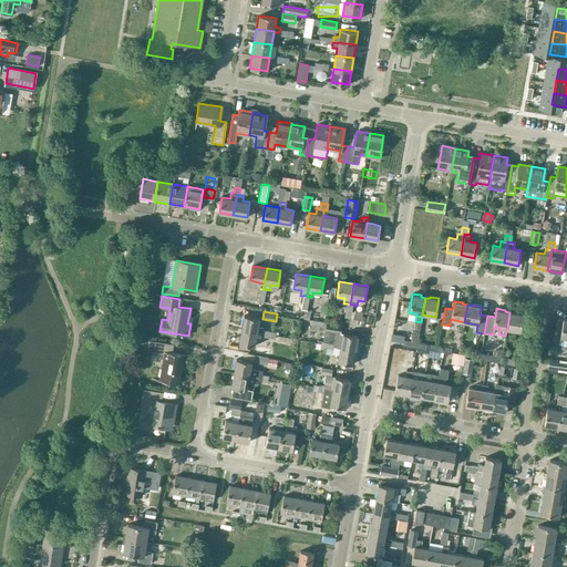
[(507,329),(521,331),(524,312),(515,311),(515,313),(509,312),(507,329)]
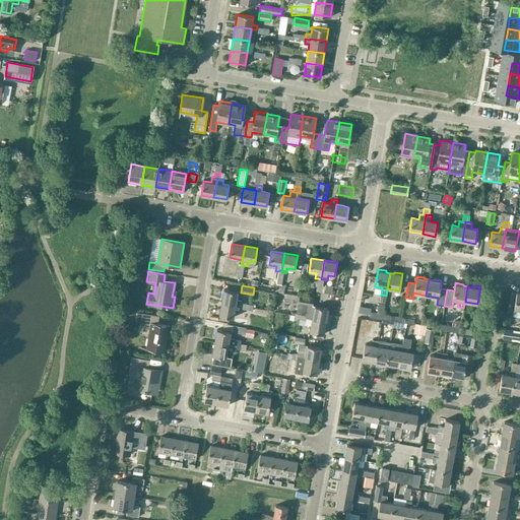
[(223,289),(221,303),(236,305),(241,306),(240,309),(247,310),(247,304),(241,303),(242,300),(237,300),(238,293),(223,289)]
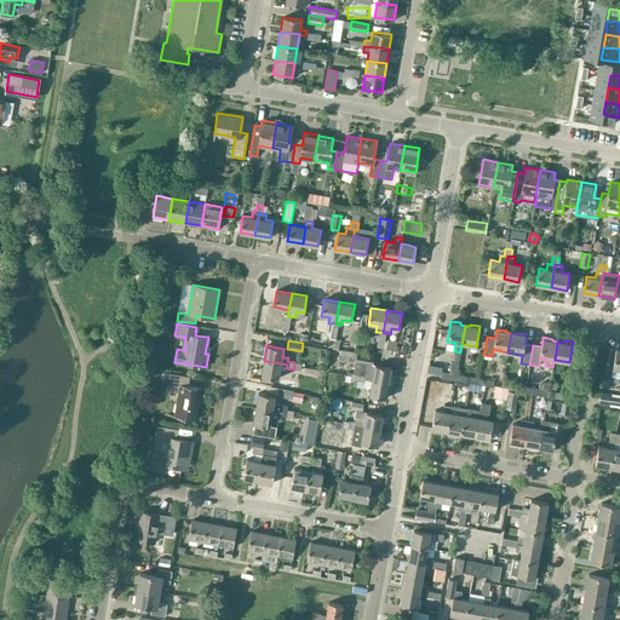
[(351,352),(350,359),(356,360),(355,361),(354,373),(359,374),(367,375),(366,379),(389,384),(391,368),(374,365),(373,365),(374,356),(357,354),(351,352)]
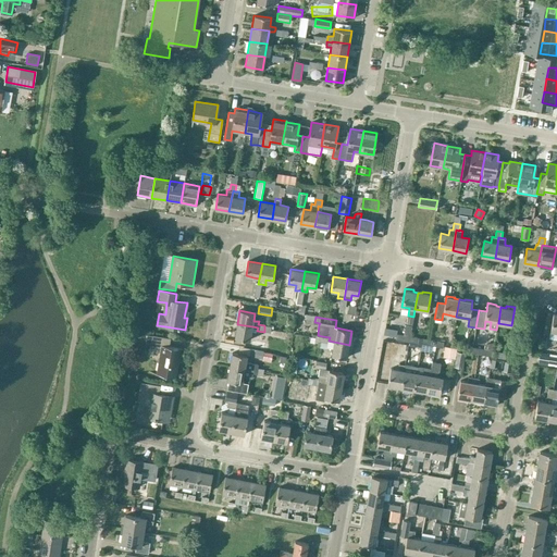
[(237,324),(235,337),(250,341),(251,332),(257,333),(257,331),(258,327),(252,326),(237,324)]
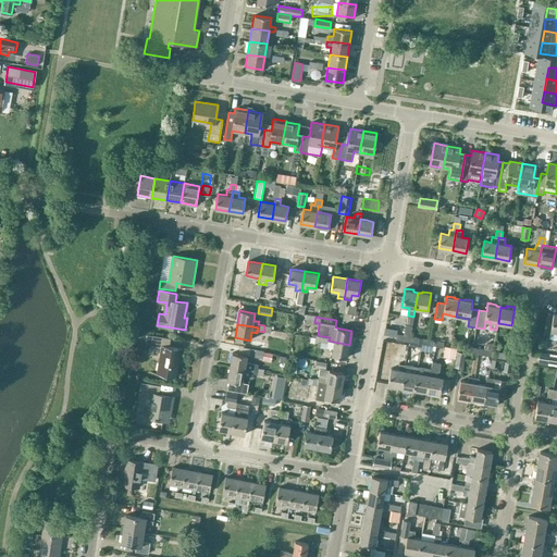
[(410,336),(412,326),(405,325),(404,335),(403,342),(409,343),(410,336)]
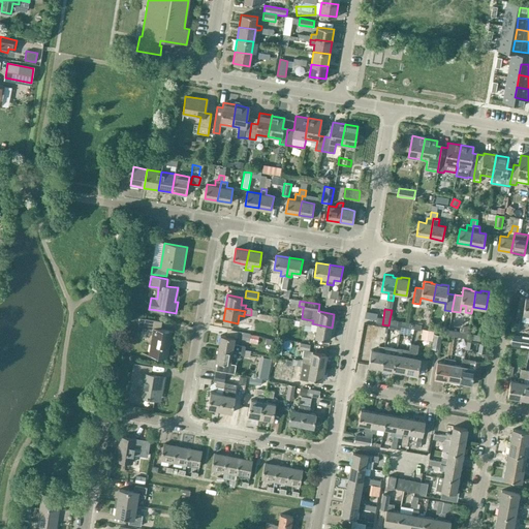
[(145,318),(139,317),(137,327),(143,327),(143,329),(153,331),(149,355),(167,359),(172,331),(160,329),(162,321),(145,318)]
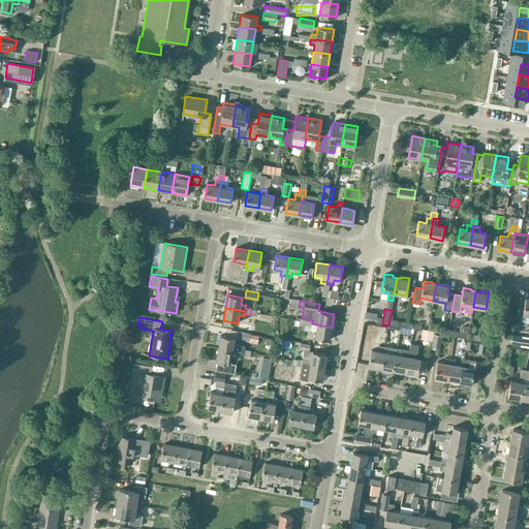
[(240,323),(238,330),(251,333),(252,325),(240,323)]
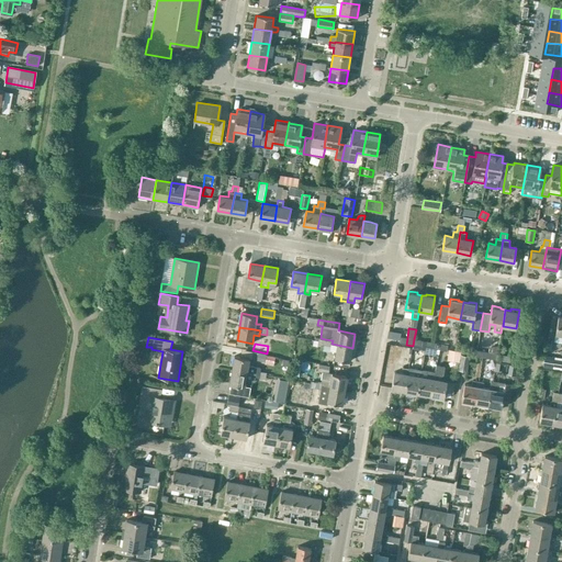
[(332,347),(330,350),(336,351),(335,359),(350,361),(352,348),(332,344),(332,347)]
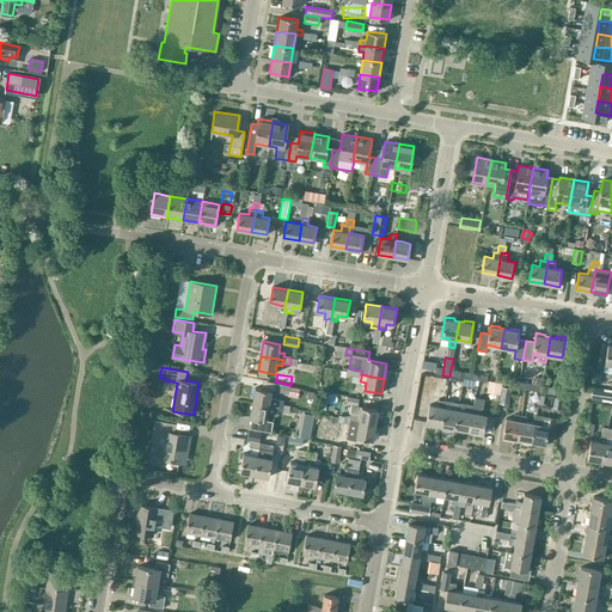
[(428,414),(426,424),(435,427),(435,426),(440,426),(448,379),(444,379),(441,391),(440,391),(438,407),(429,405),(428,414)]
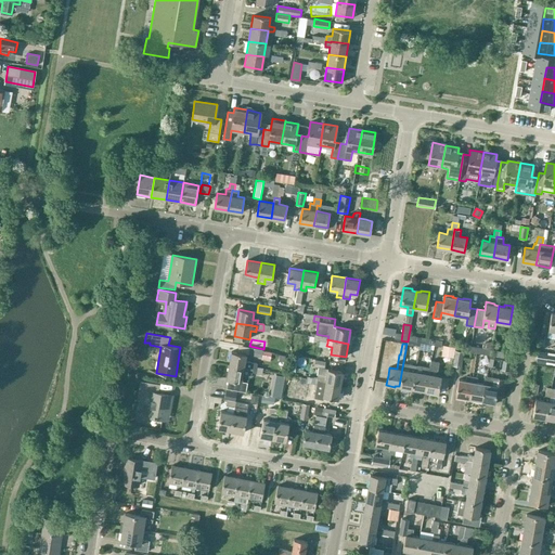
[(407,344),(399,386),(399,387),(408,389),(408,388),(412,388),(416,368),(412,366),(412,364),(409,363),(412,345),(407,344)]
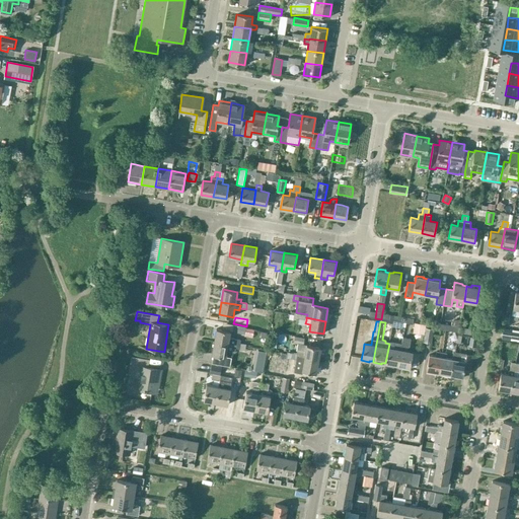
[(425,335),(426,324),(416,322),(414,332),(425,335)]
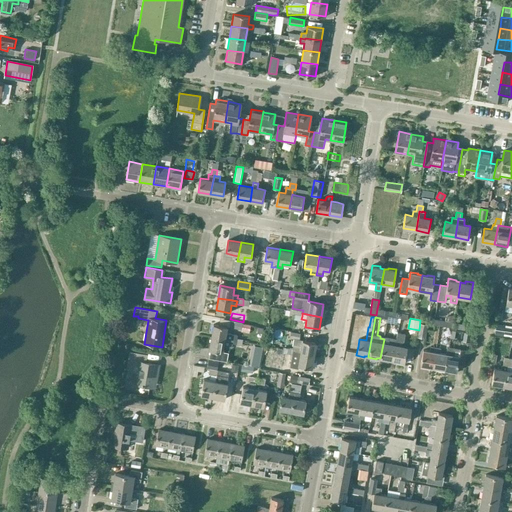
[(251,325),(243,324),(243,323),(230,321),(229,327),(241,330),(241,331),(249,332),(251,325)]
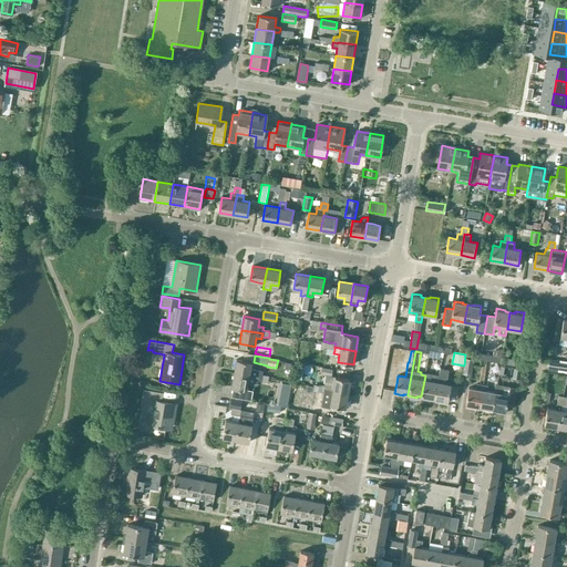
[(255,380),(260,381),(261,375),(263,371),(250,369),(251,362),(237,359),(234,373),(255,377),(254,380),(255,380)]
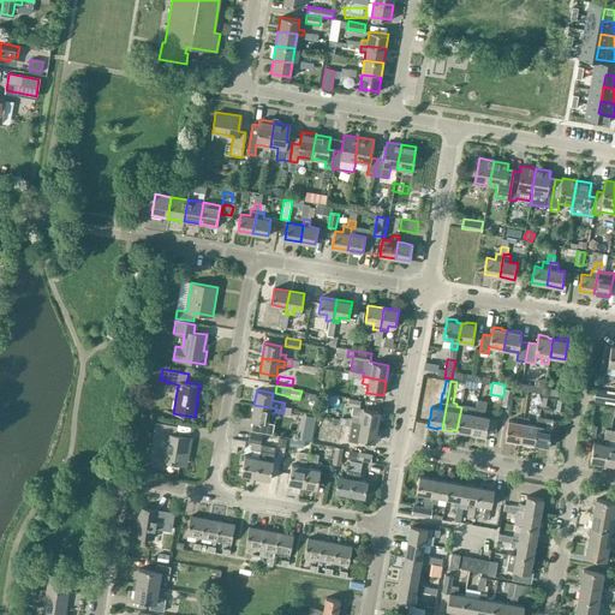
[(511,407),(513,390),(506,389),(502,406),(511,407)]
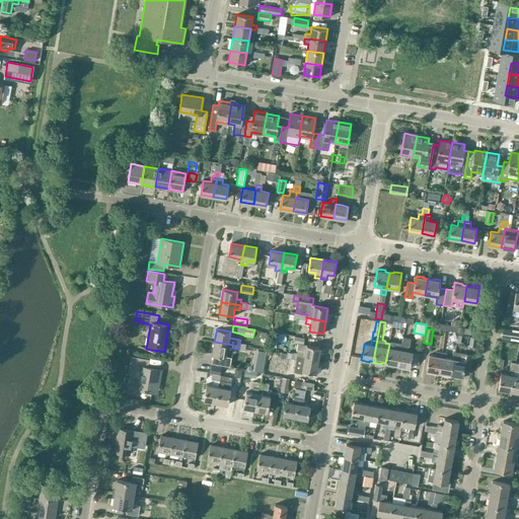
[(518,331),(503,328),(501,339),(517,342),(518,331)]
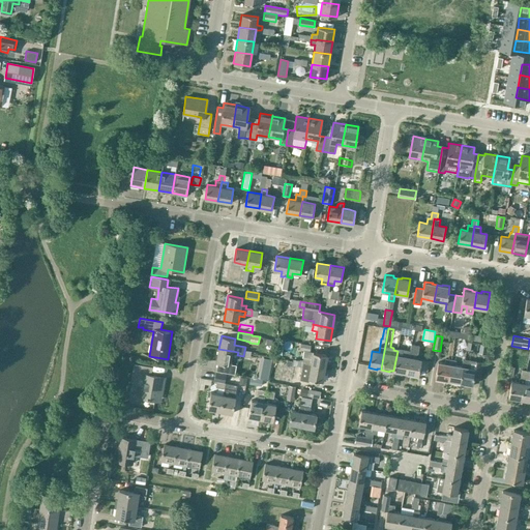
[(421,359),(415,358),(415,355),(418,354),(419,346),(411,345),(410,352),(409,352),(406,373),(410,374),(410,376),(418,377),(421,359)]
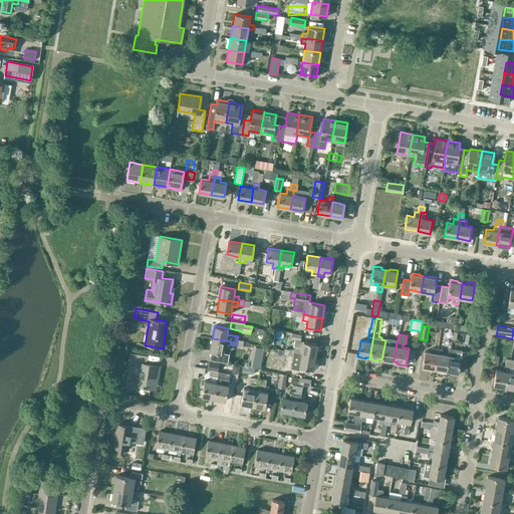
[(212,338),(210,351),(219,352),(218,360),(220,360),(227,361),(228,354),(224,353),(224,352),(225,347),(230,348),(231,344),(230,344),(231,341),(212,338)]
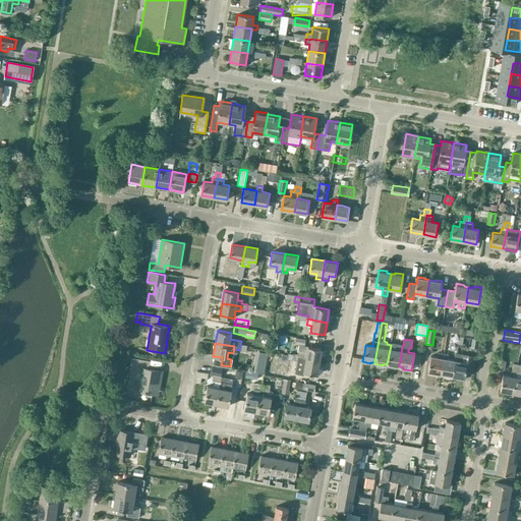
[(280,353),(287,353),(287,343),(276,343),(277,355),(280,355),(280,353)]
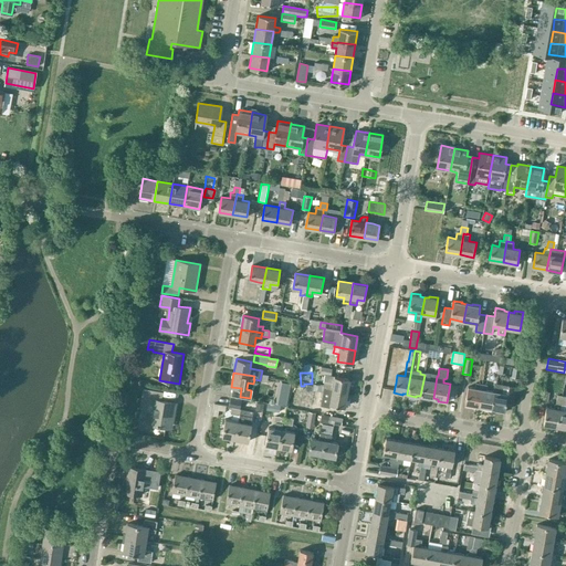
[(433,398),(437,376),(425,374),(425,375),(420,396),(420,398),(429,399),(429,398),(433,398)]
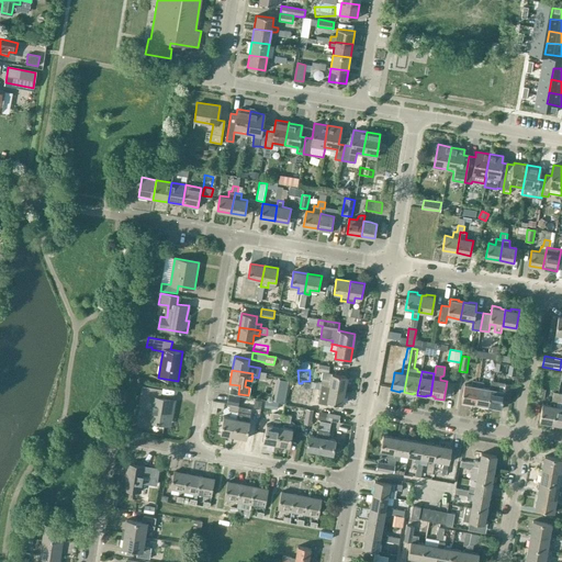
[(311,384),(310,388),(321,390),(322,386),(345,391),(347,377),(332,374),(330,381),(322,379),(321,383),(311,381),(311,383),(311,384)]
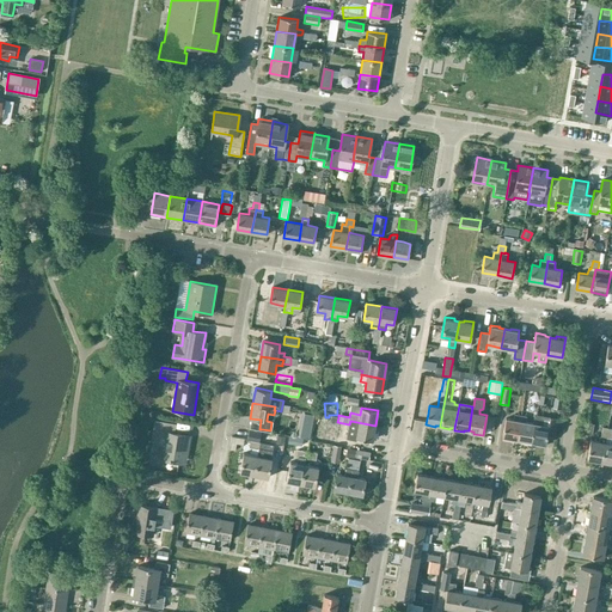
[(518,439),(521,416),(515,415),(514,421),(506,418),(502,439),(512,440),(512,439),(518,439)]
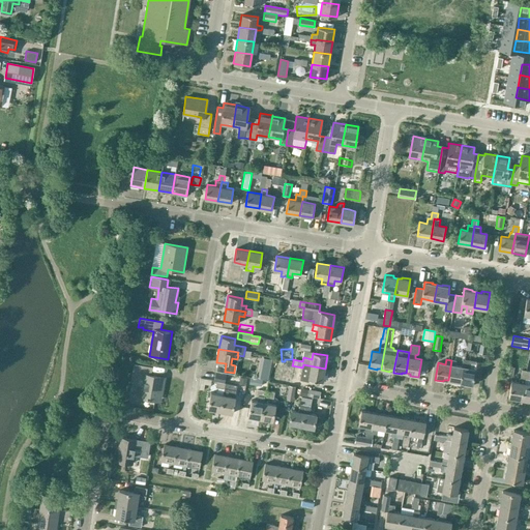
[(463,367),(460,382),(464,383),(464,385),(472,386),(472,385),(474,376),(480,378),(482,362),(476,361),(470,360),(464,359),(464,361),(463,360),(462,366),(463,367)]
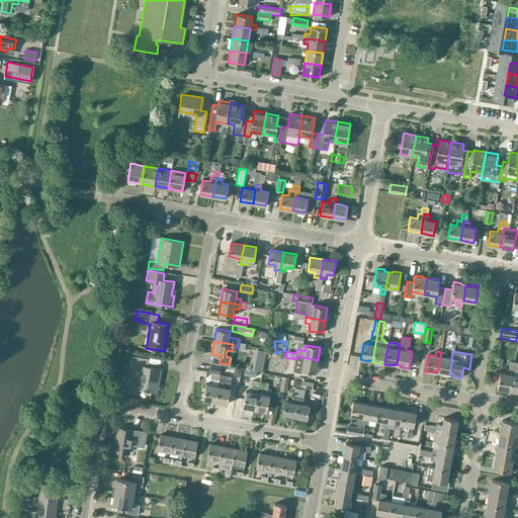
[(449,374),(449,373),(452,359),(451,358),(445,357),(446,353),(441,352),(438,371),(442,372),(442,374),(449,375),(449,374)]
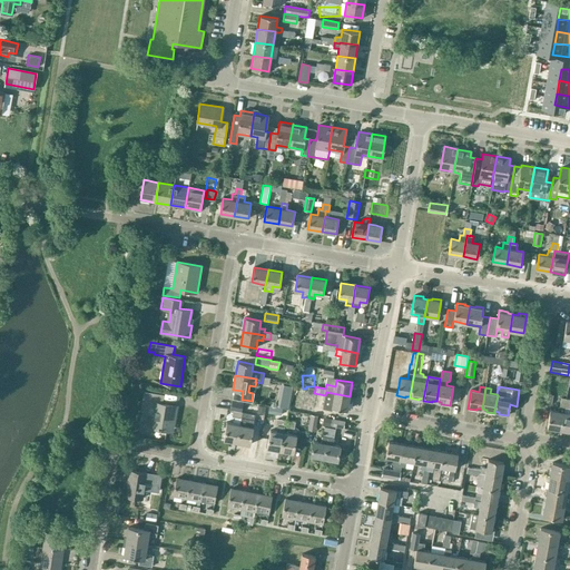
[(173,430),(177,406),(163,404),(164,395),(145,392),(143,409),(154,411),(150,426),(173,430)]
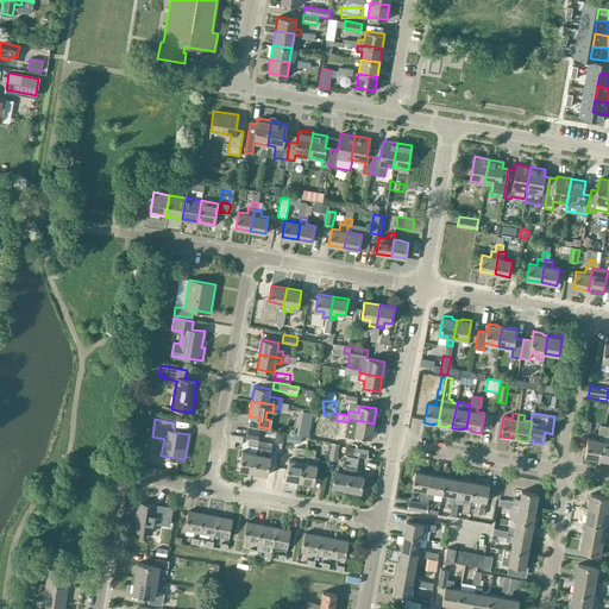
[(337,435),(336,443),(347,445),(349,438),(355,439),(355,435),(370,439),(374,424),(349,419),(347,422),(345,438),(337,435)]
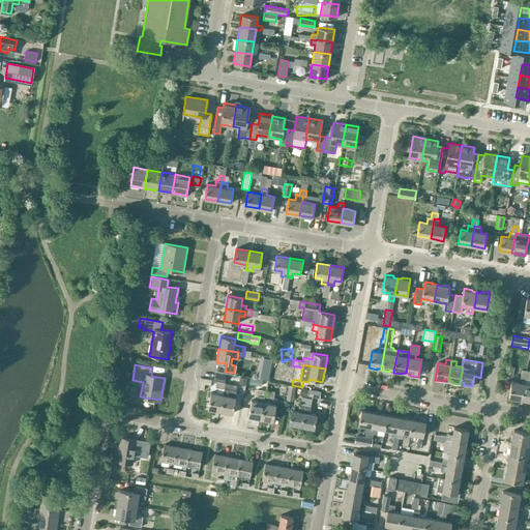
[(521,400),(524,384),(525,380),(527,371),(522,370),(520,378),(519,378),(518,383),(511,382),(509,398),(521,400)]
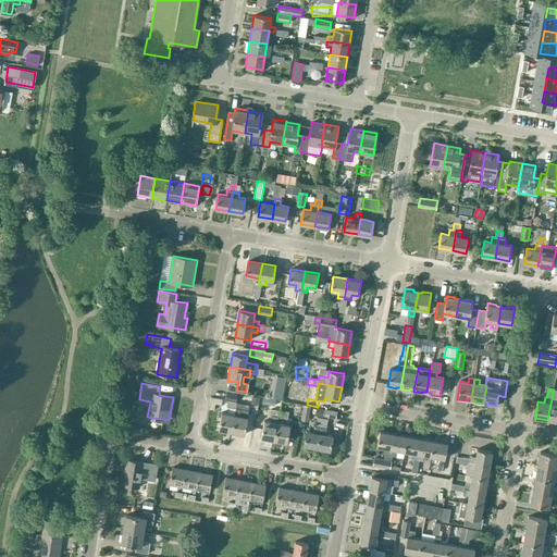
[(236,403),(236,401),(237,394),(226,392),(225,399),(227,400),(226,407),(236,409),(237,403),(236,403)]
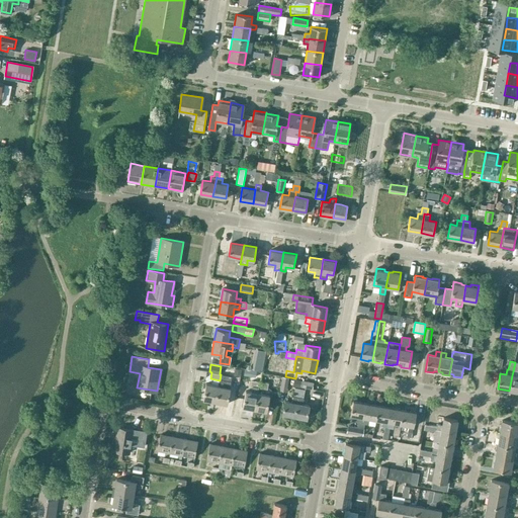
[(232,376),(229,376),(221,374),(220,380),(219,385),(216,402),(228,404),(231,387),(230,387),(232,376)]
